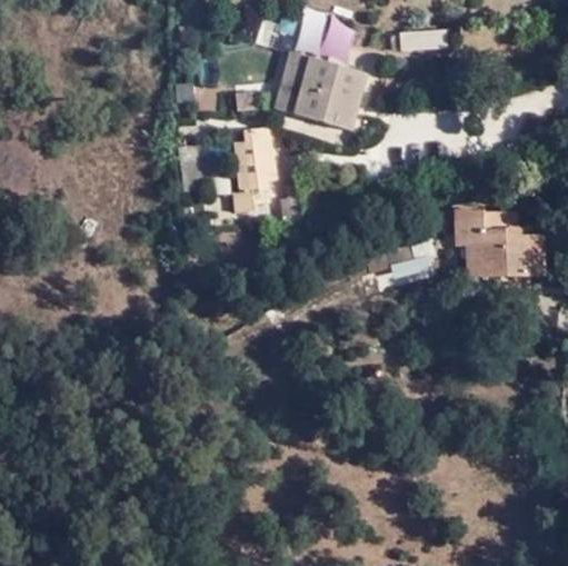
[(408,31),(408,50),(441,50),(441,30),(408,31)]
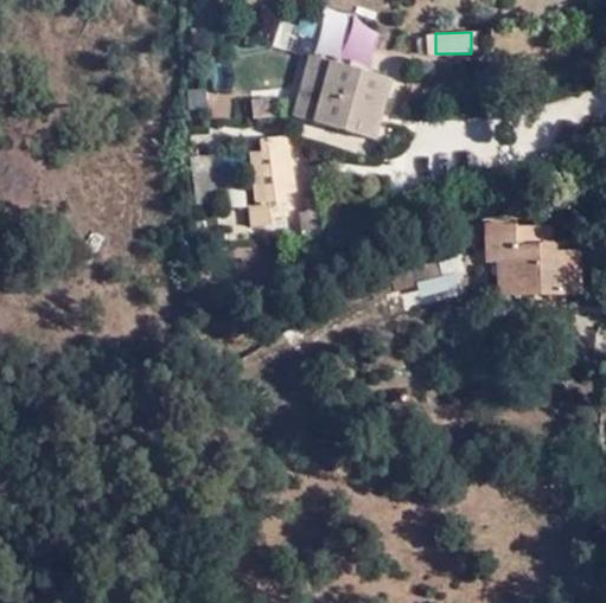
[(421,55),(435,53),(435,33),(420,33),(421,55)]
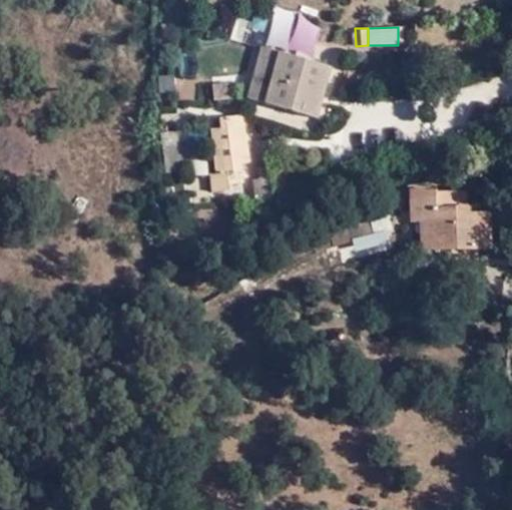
[(250,87),(264,89),(275,56),(261,53),(250,87)]
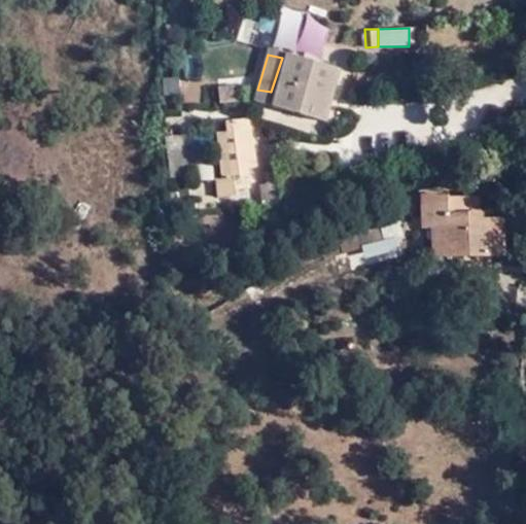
[(332,70),(282,58),(271,92),(257,90),(254,100),(269,104),(269,106),(318,116),(332,70)]
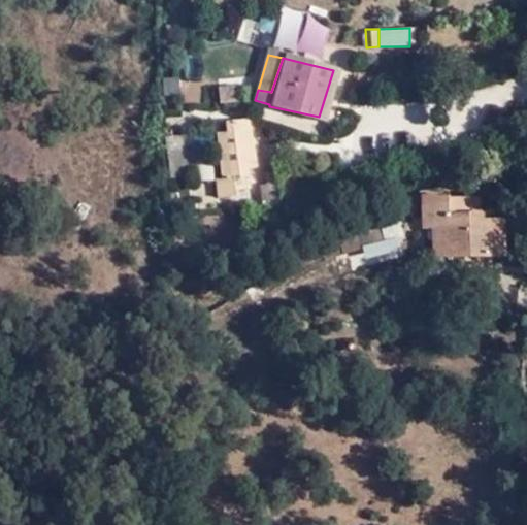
[(206,78),(225,68),(208,64),(204,77),(206,78)]
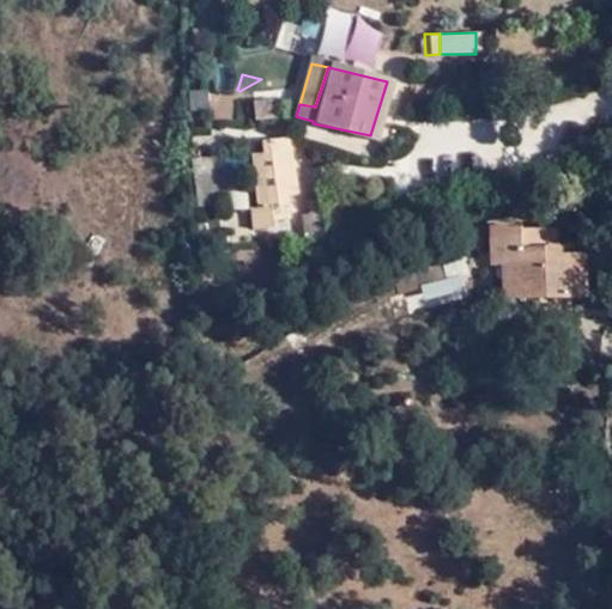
[(292,89),(261,79),(240,91),(286,105),(292,89)]
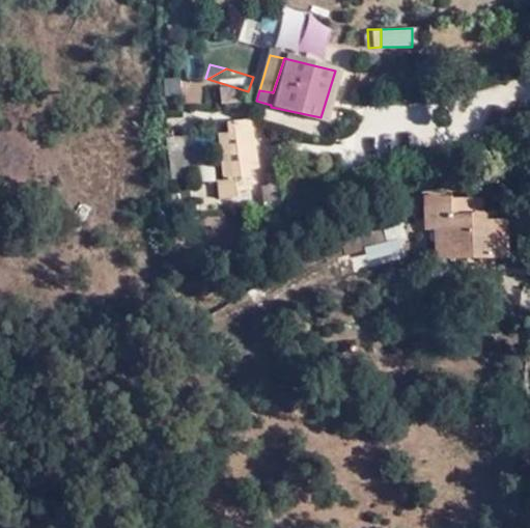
[(259,170),(257,123),(227,123),(227,136),(219,136),(223,182),(219,182),(219,198),(238,198),(238,191),(252,189),(253,171),(259,170)]
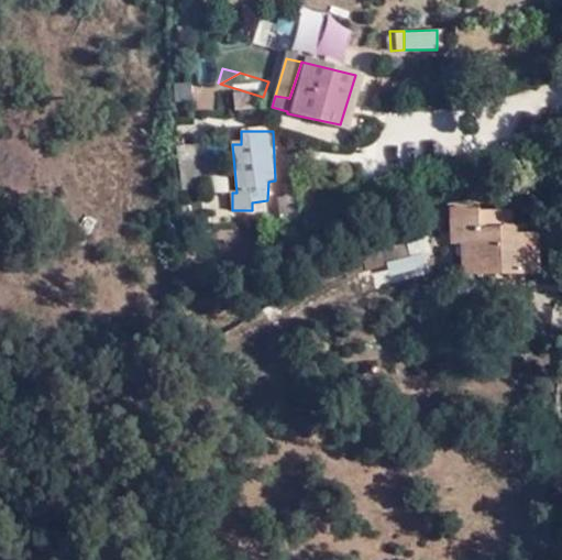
[(186,135),(186,162),(206,162),(206,147),(202,149),(201,134),(186,135)]
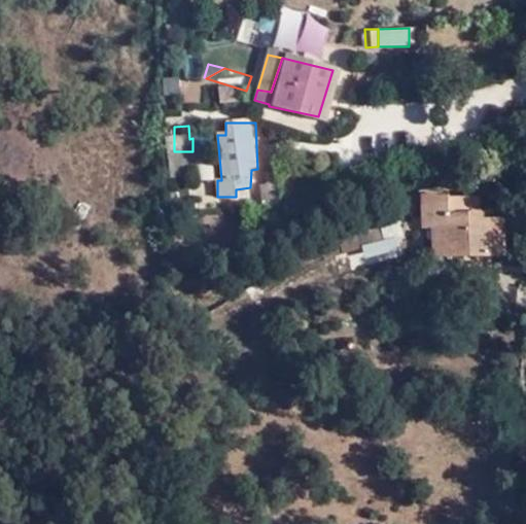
[(193,151),(174,151),(174,167),(194,167),(193,151)]
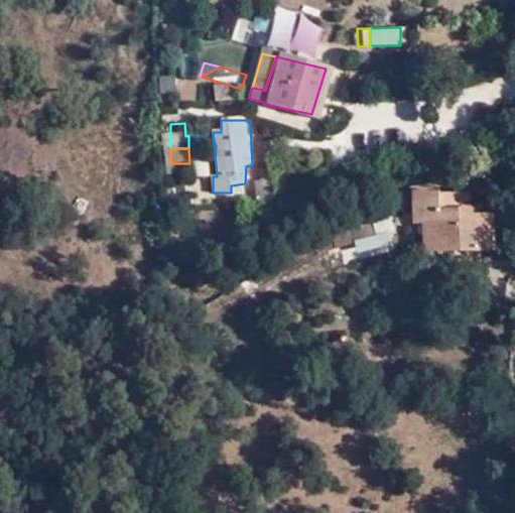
[(430,241),(439,241),(439,190),(417,188),(417,215),(430,215),(430,241)]
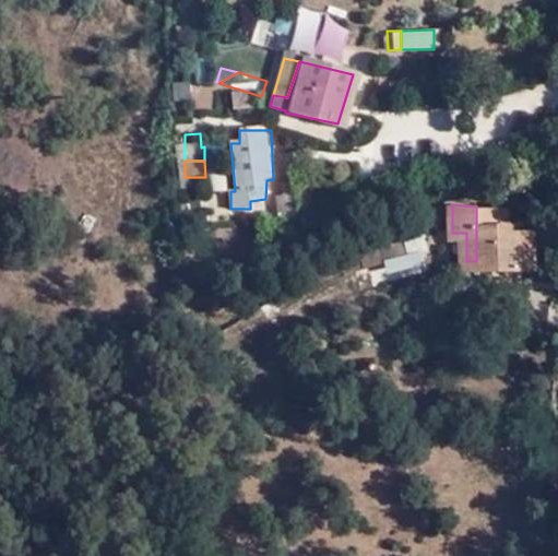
[(476,206),(476,261),(533,261),(533,228),(511,227),(511,220),(497,220),(498,208),(476,206)]
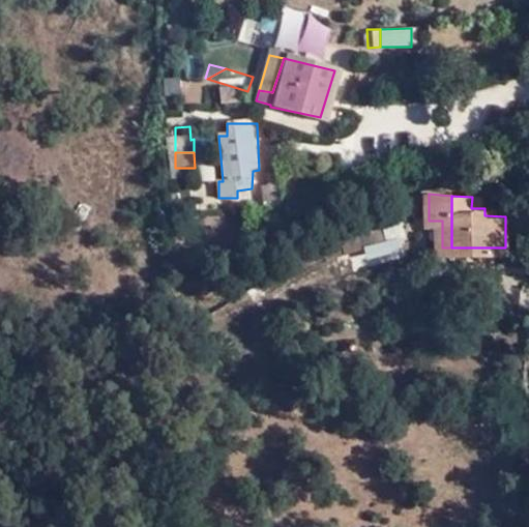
[(471,208),(485,208),(486,199),(472,197),(471,208)]
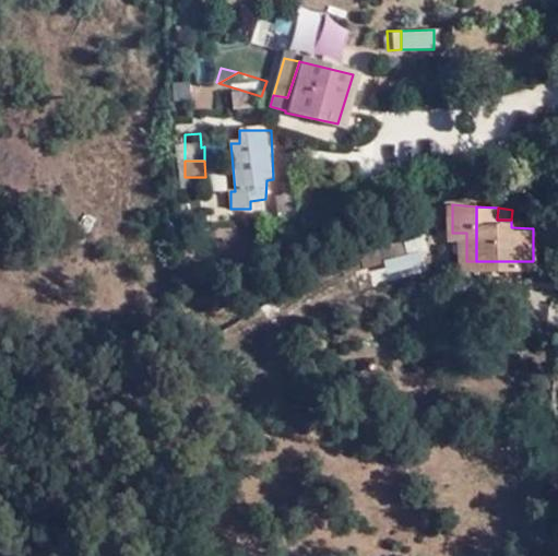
[(437,248),(429,233),(384,252),(391,268),(437,248)]
